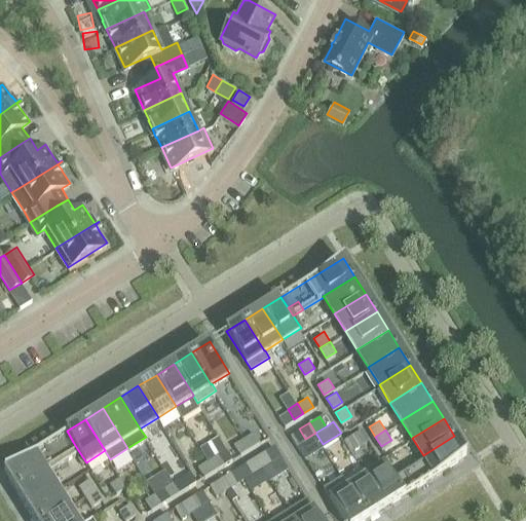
[(15,488),(47,469),(68,456),(63,448),(73,442),(67,431),(4,470),(15,488)]
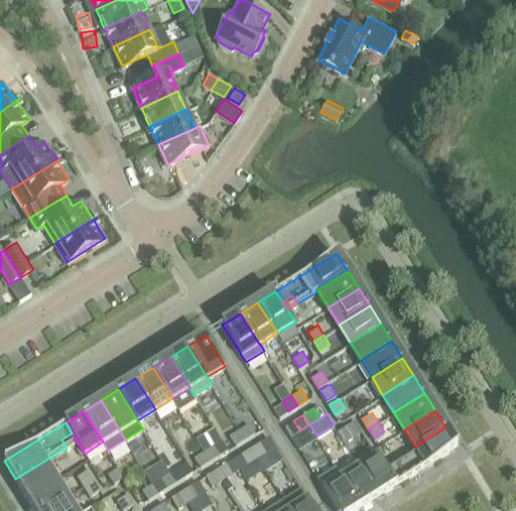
[(239,428),(245,438),(255,432),(249,422),(239,428)]
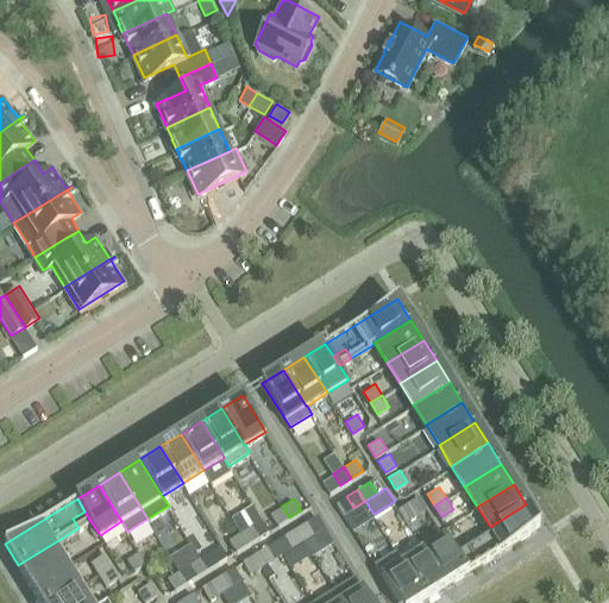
[(410,501),(399,508),(406,520),(418,512),(410,501)]
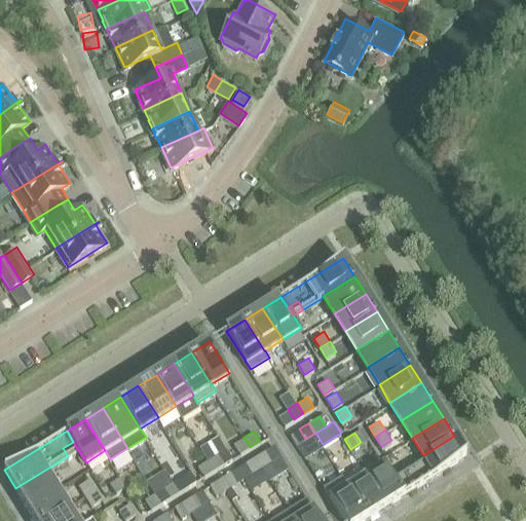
[(398,482),(404,493),(466,454),(454,436),(423,455),(403,468),(408,476),(398,482)]
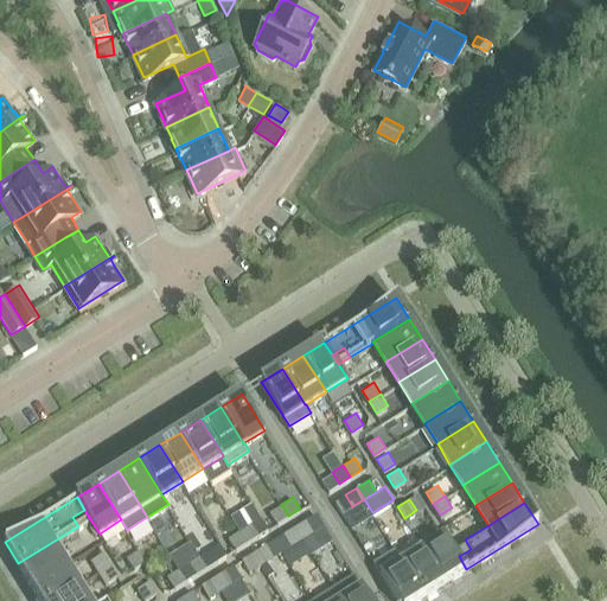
[(288,516),(281,504),(270,511),(278,523),(288,516)]
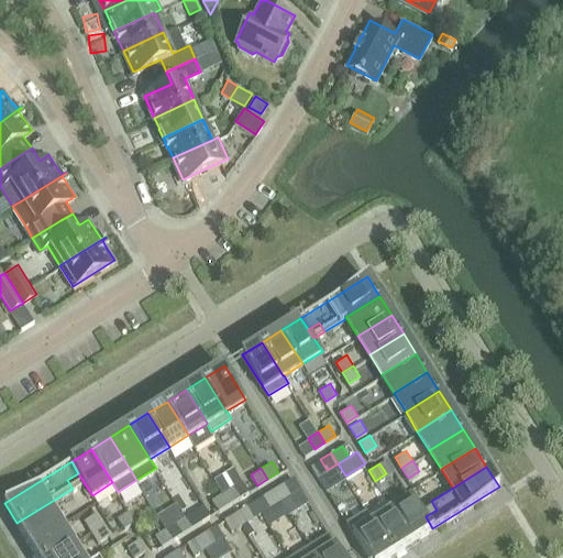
[(78,473),(67,480),(73,489),(84,482),(78,473)]
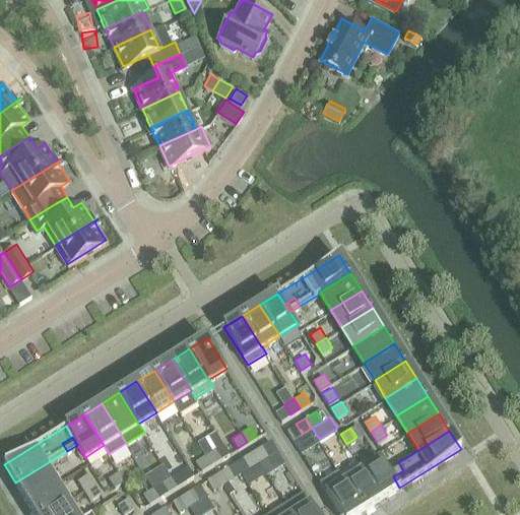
[(253,450),(259,460),(269,454),(263,444),(253,450)]
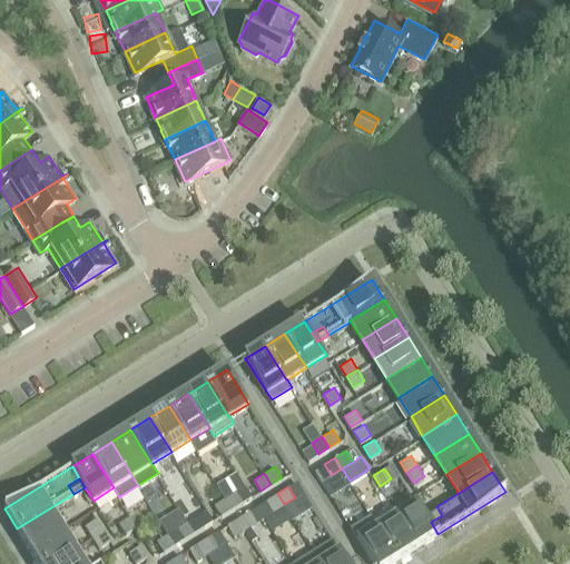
[(225,496),(233,507),(243,501),(236,490),(225,496)]
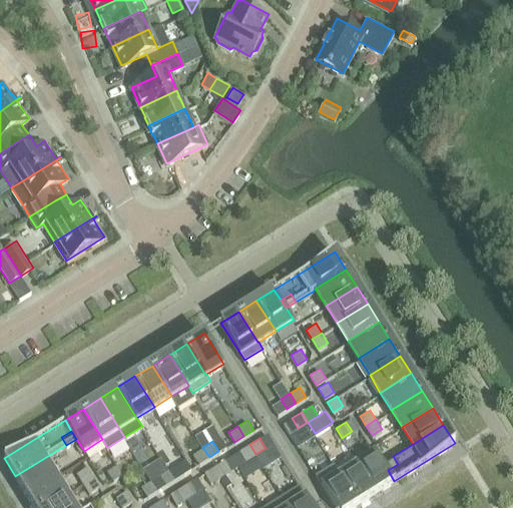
[(255,454),(249,444),(239,450),(245,460),(255,454)]
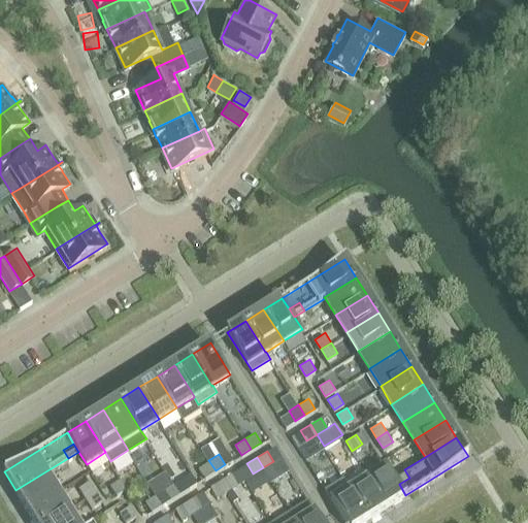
[(216,470),(208,460),(199,467),(205,477),(216,470)]
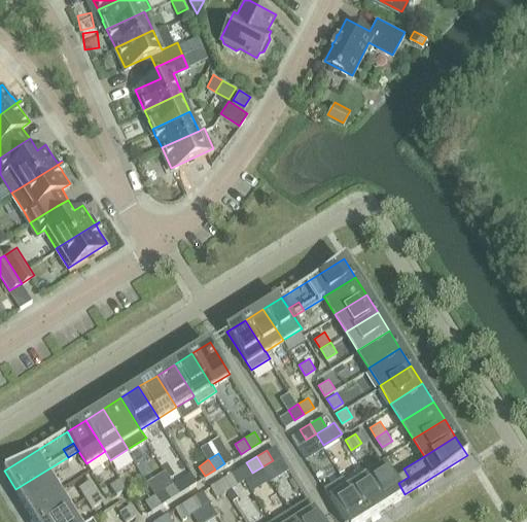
[(385,462),(367,474),(366,475),(386,506),(405,494),(398,483),(393,475),(385,462)]
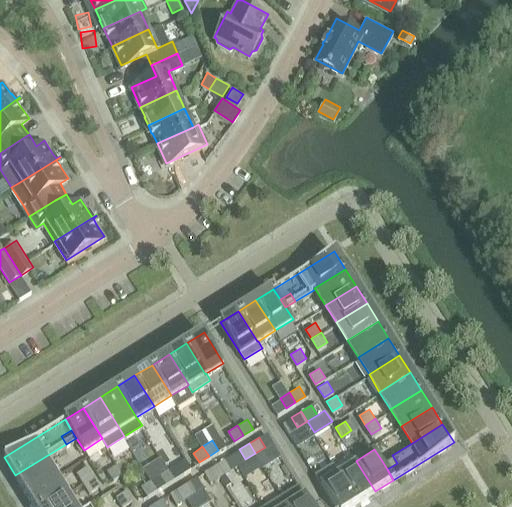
[(334,465),(338,472),(339,471),(358,502),(375,491),(356,461),(357,460),(353,453),(334,465)]
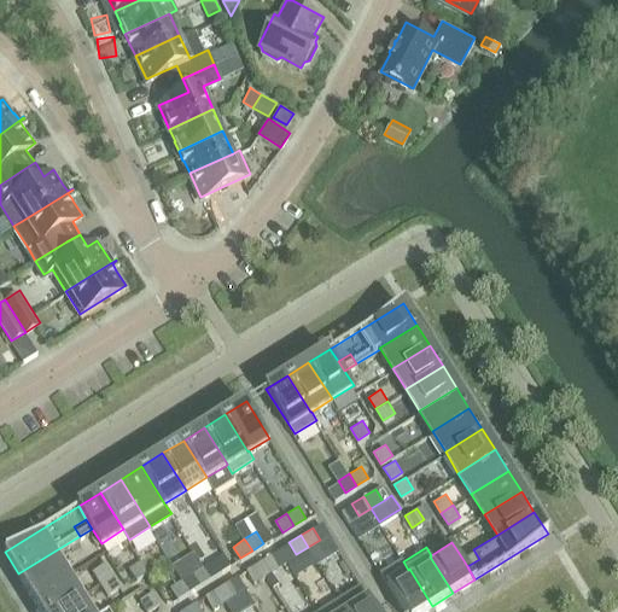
[(473,549),(461,557),(467,566),(479,559),(473,549)]
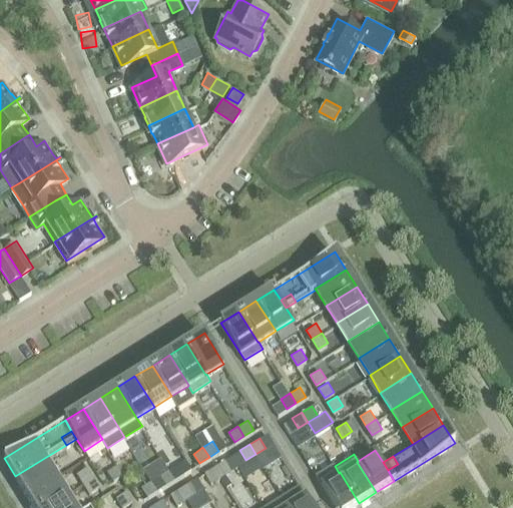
[(46,457),(15,476),(26,493),(57,474),(46,457)]
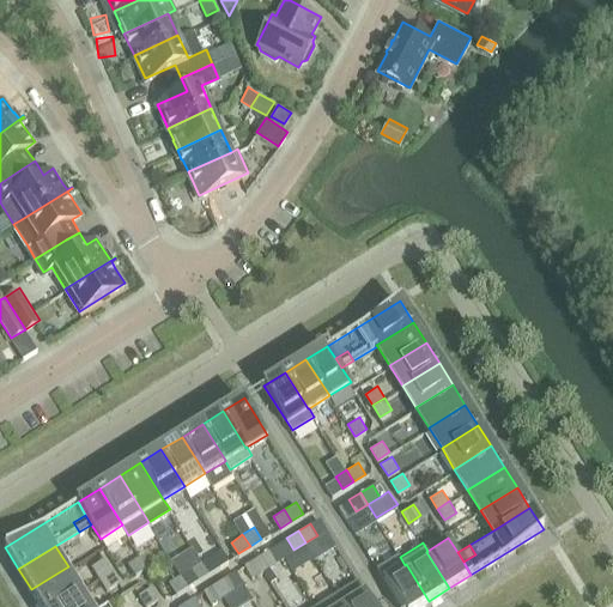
[(256,557),(263,569),(268,565),(275,562),(268,550),(256,557)]
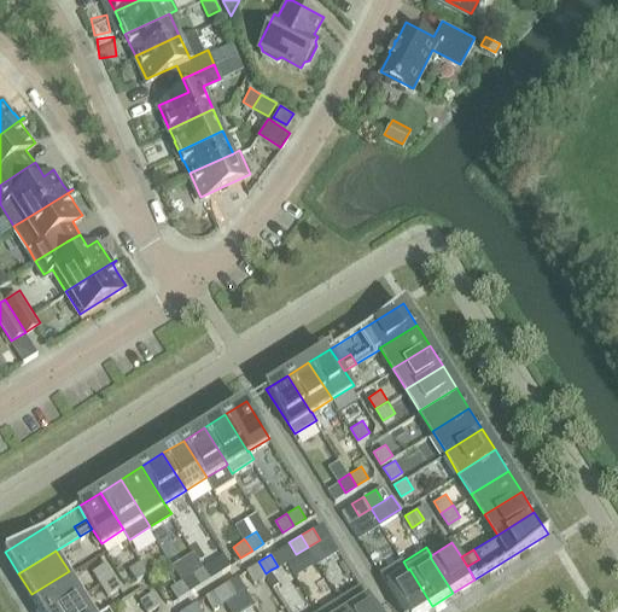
[(203,565),(210,577),(222,570),(215,558),(203,565)]
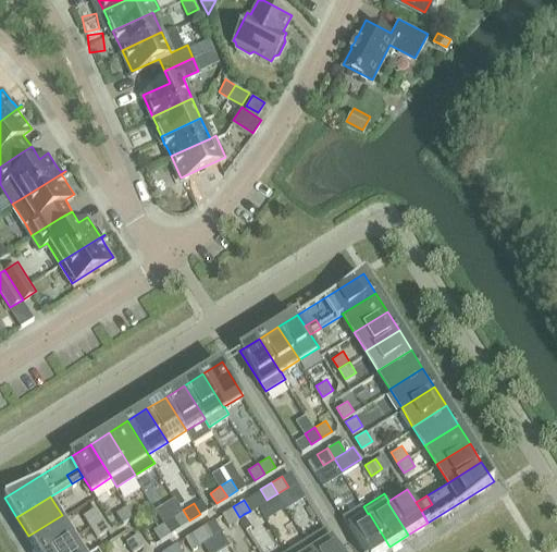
[(116,511),(123,522),(134,514),(127,504),(116,511)]
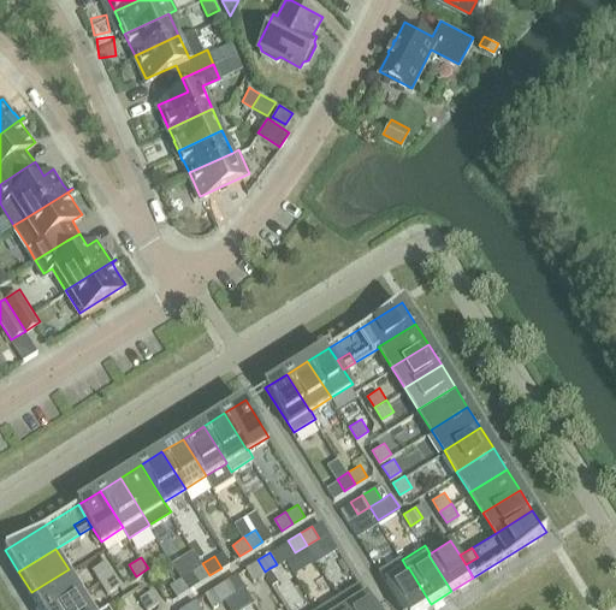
[(100,579),(112,572),(105,560),(93,567),(100,579)]
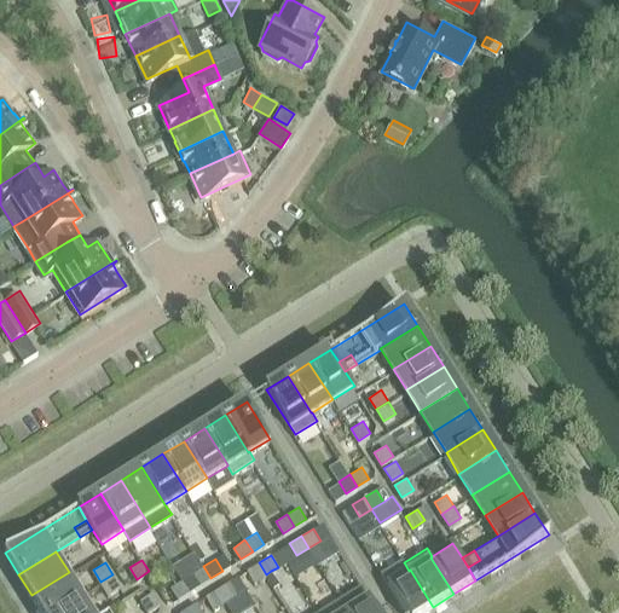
[(266,574),(259,562),(247,570),(255,582),(266,574)]
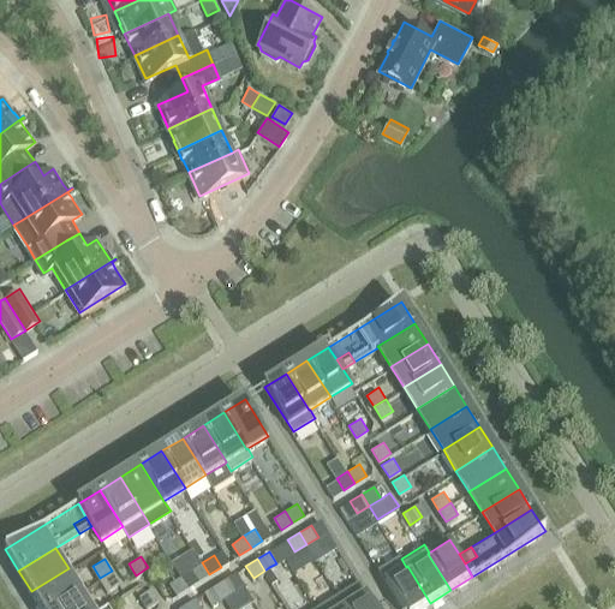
[(209,574),(202,562),(190,569),(198,581),(209,574)]
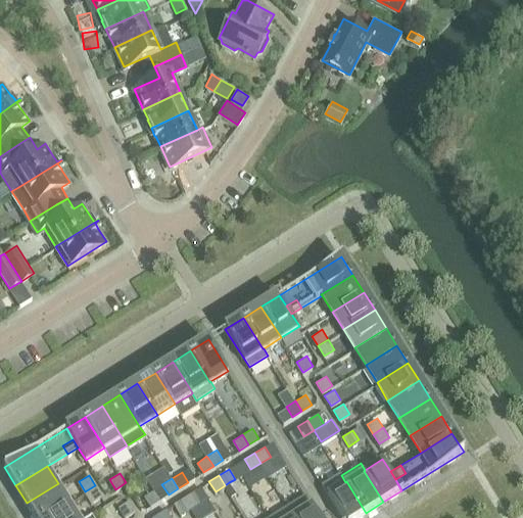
[(345,482),(328,493),(342,517),(358,517),(366,513),(346,481),(345,482)]
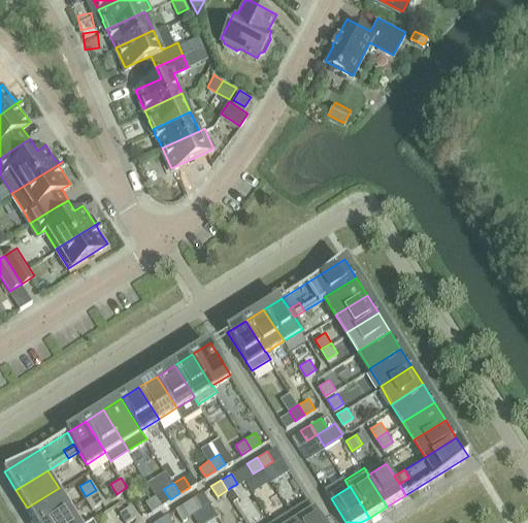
[(237,497),(231,487),(227,490),(233,500),(237,497)]
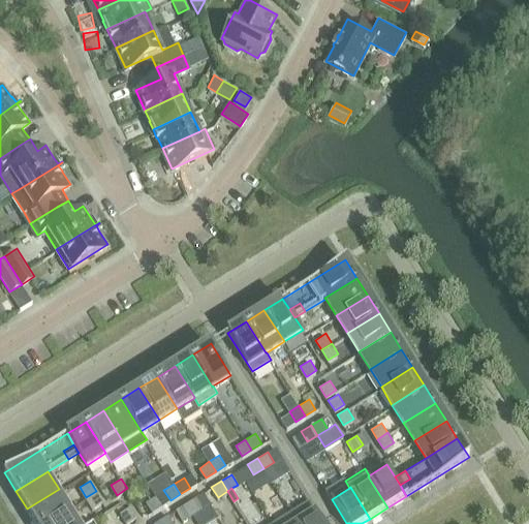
[(27,509),(36,523),(41,523),(70,506),(59,489),(27,509)]
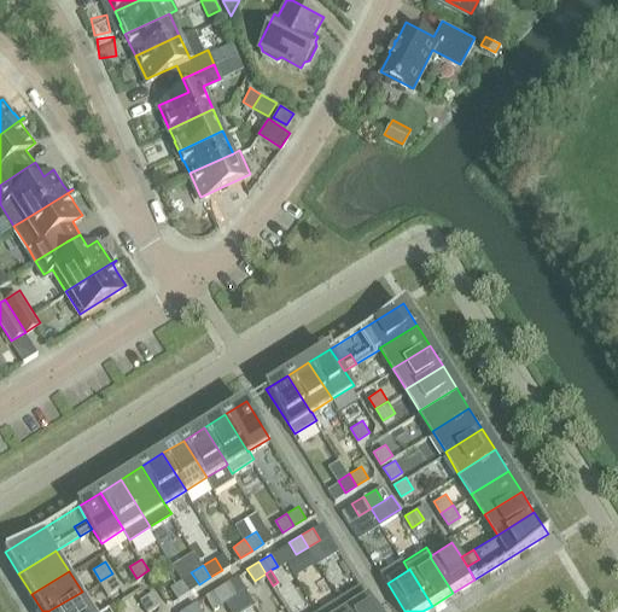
[(112,573),(100,581),(108,592),(120,584),(112,573)]
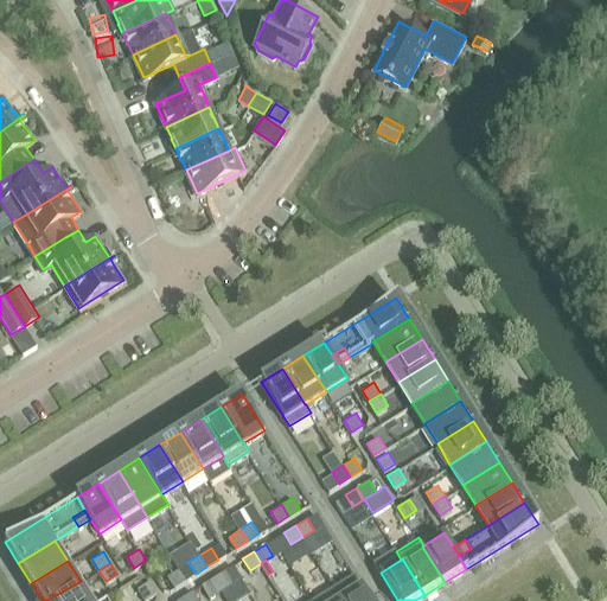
[(167,575),(174,587),(186,580),(179,568),(167,575)]
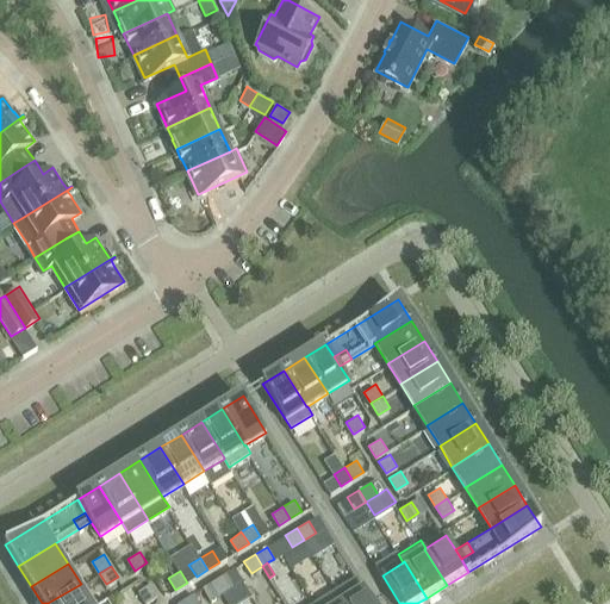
[(215,579),(222,591),(234,584),(225,572),(215,579)]
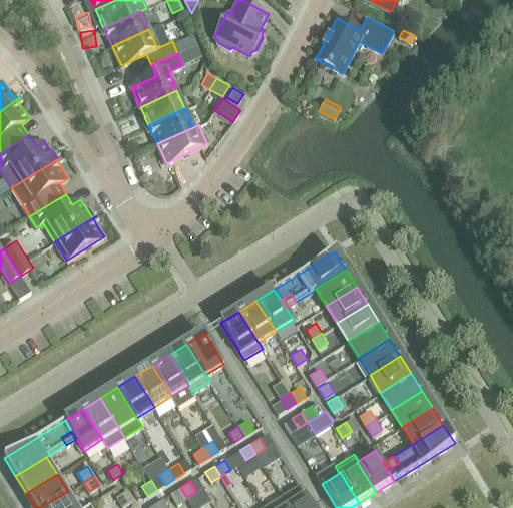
[(314,507),(300,484),(282,495),(289,507),(314,507)]
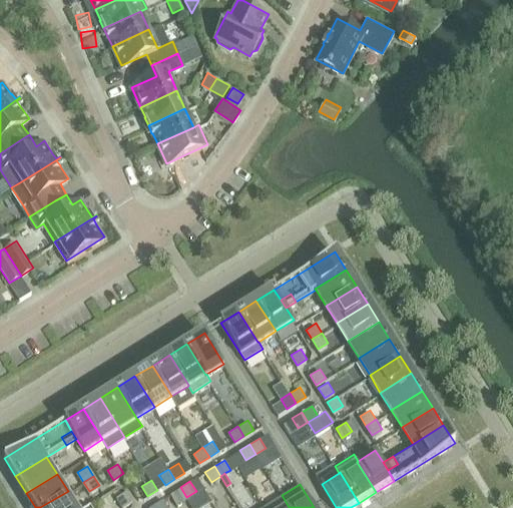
[(186,497),(180,487),(170,493),(176,503),(186,497)]
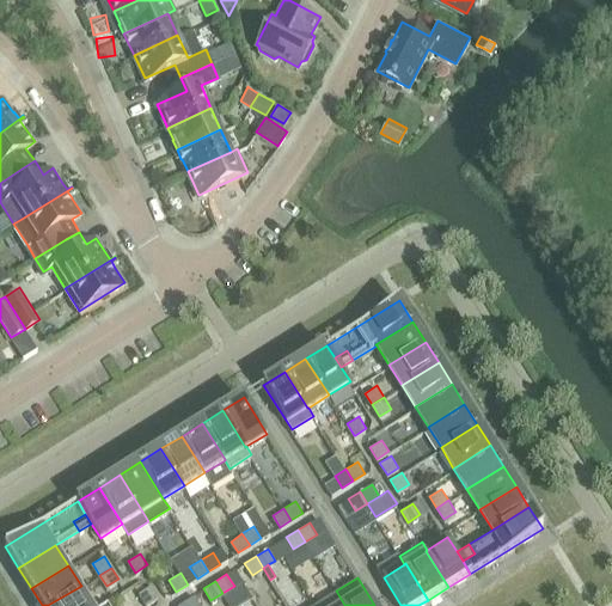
[(158,597),(151,585),(139,592),(146,604),(158,597)]
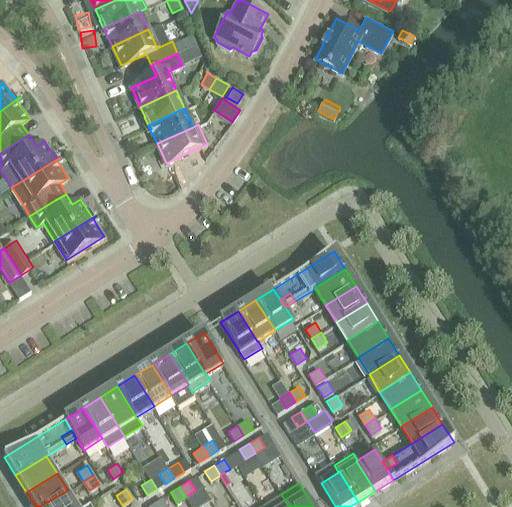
[(77,506),(68,490),(40,506),(77,506)]
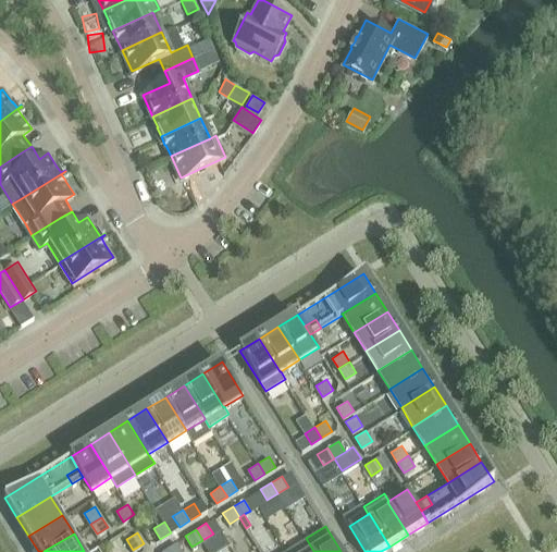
[(313,551),(306,538),(286,550),(287,551),(313,551)]
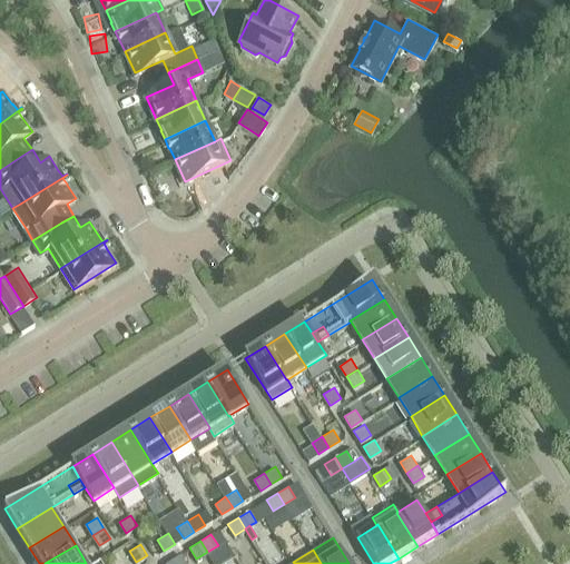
[(182,553),(170,560),(172,563),(187,563),(188,563),(182,553)]
